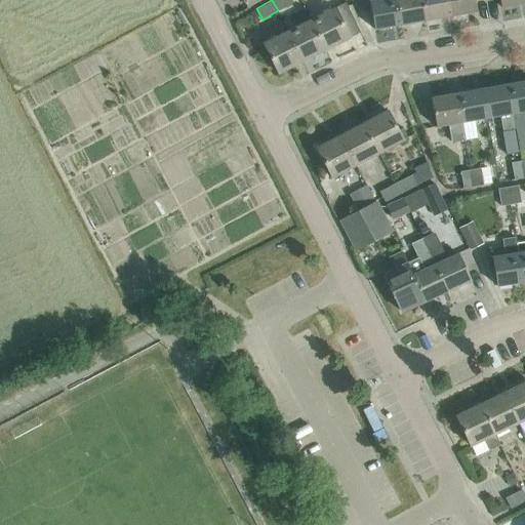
[(291,0),(272,0),(278,10),(293,2),(291,0)]
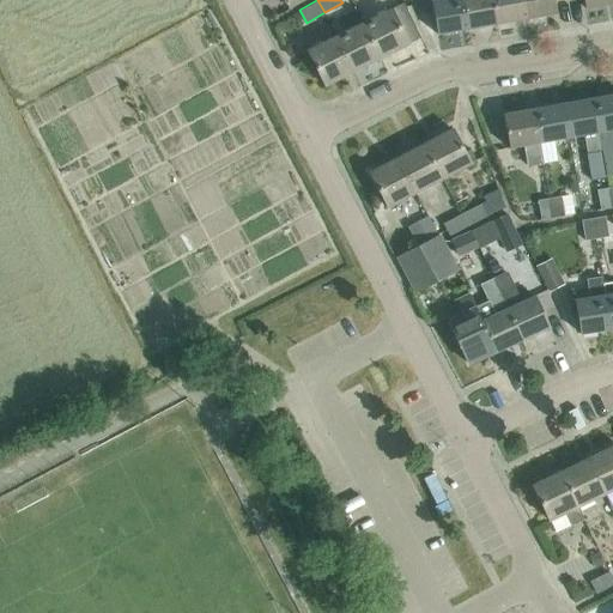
[(431,0),(437,32),(467,26),(462,0),(431,0)]
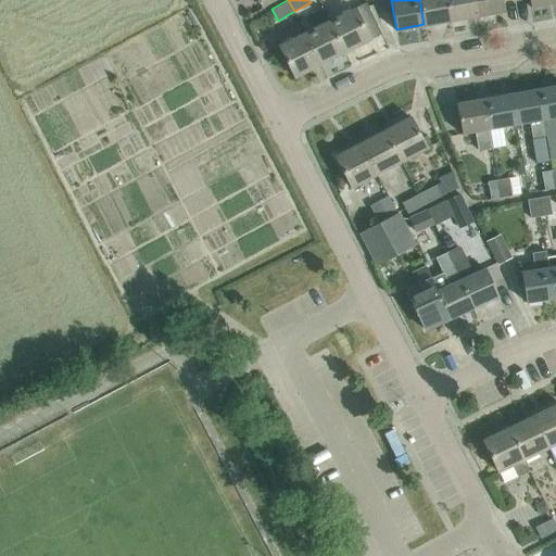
[(446,0),(419,0),(424,24),(450,20),(446,0)]
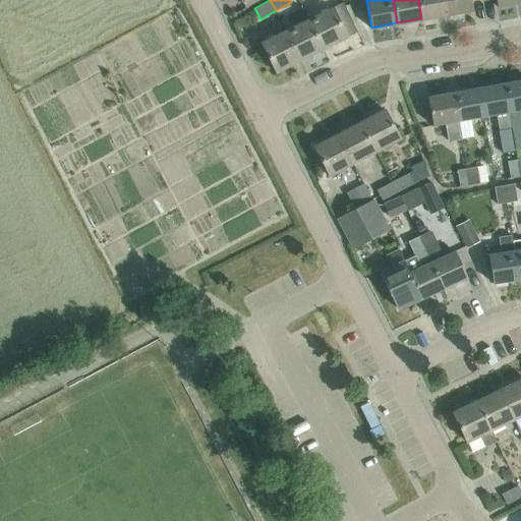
[(418,0),(421,18),(447,14),(444,0),(418,0)]
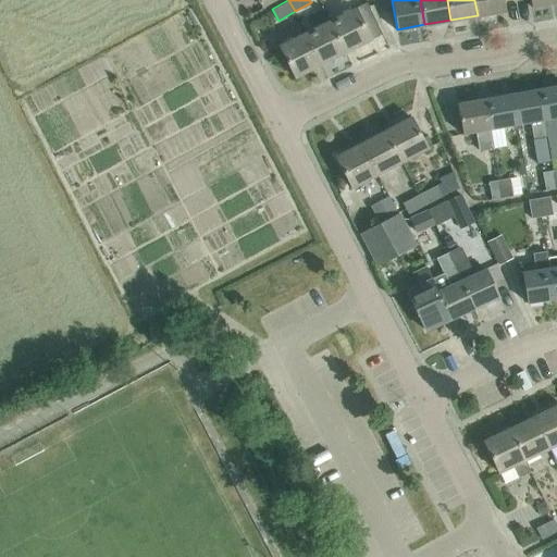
[(474,0),(478,15),(505,10),(503,0),(474,0)]
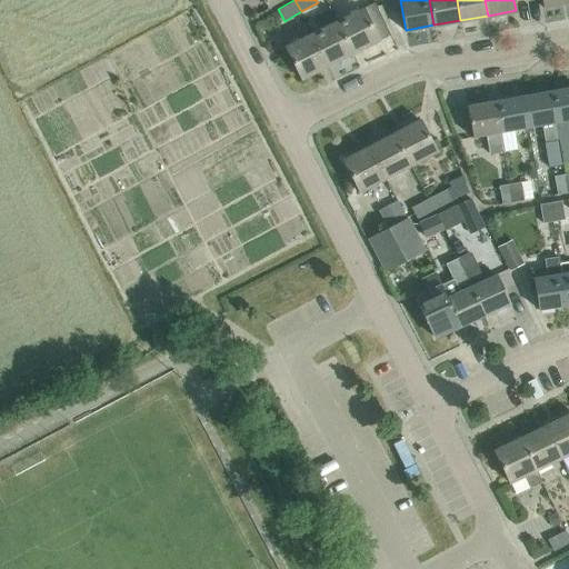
[(362,7),(337,20),(352,52),(379,39),(362,7)]
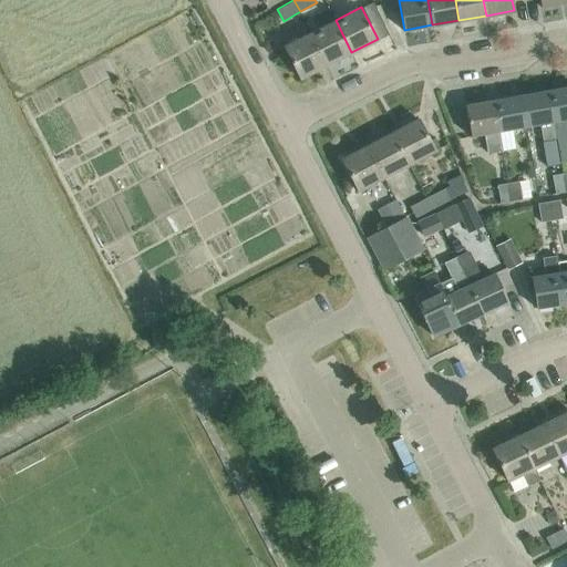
[(336,20),(310,32),(327,64),(351,52),(336,20)]
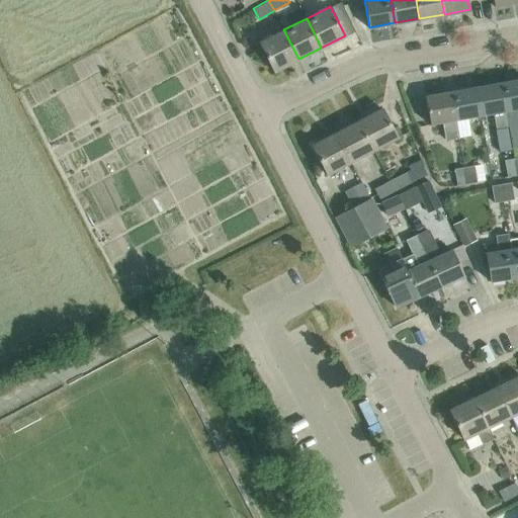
[(274,71),(298,59),(283,29),(260,40),(274,71)]
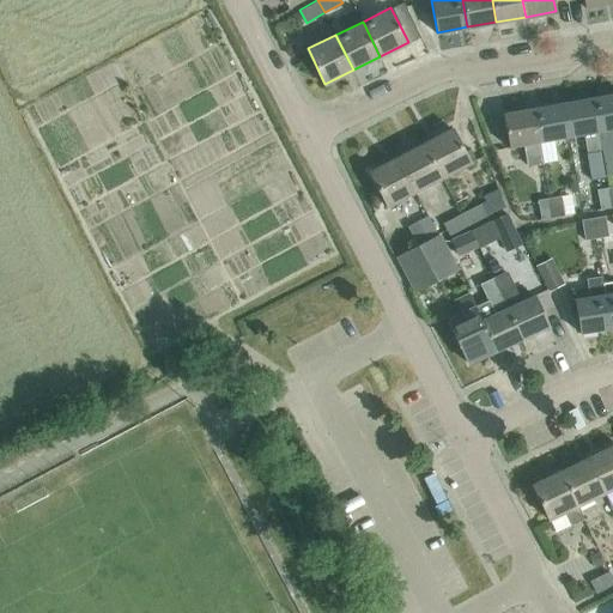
[(612,92),(593,96),(602,149),(607,173),(612,171),(612,92)]
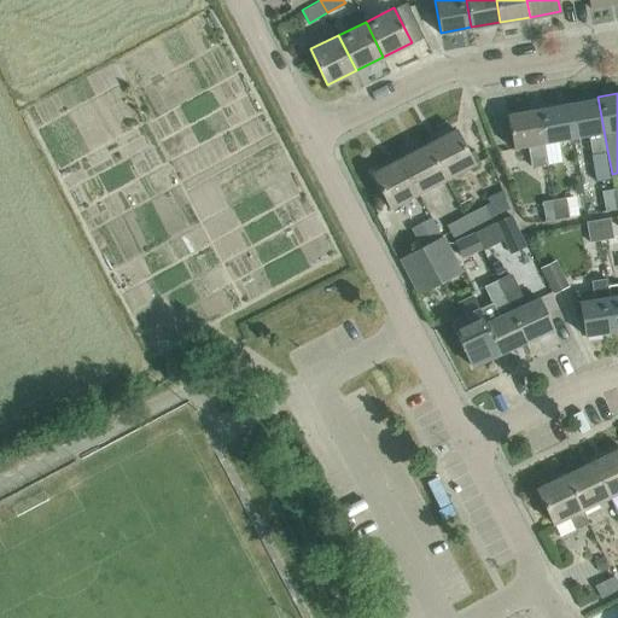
[(592,153),(607,150),(598,97),(567,103),(573,135),(588,133),(592,153)]
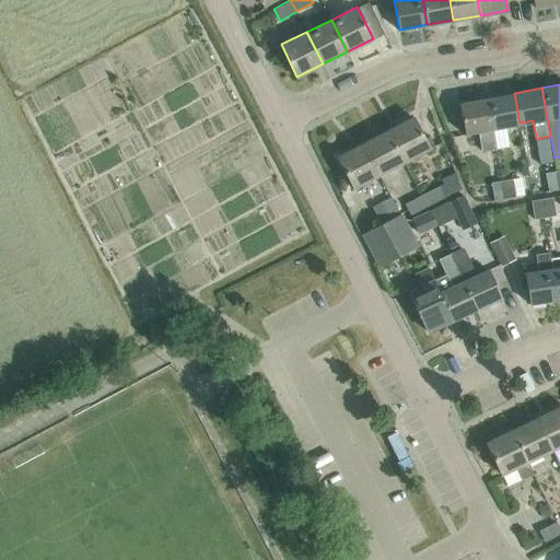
[(514,93),(487,97),(492,128),(493,128),(520,123),(514,93)]
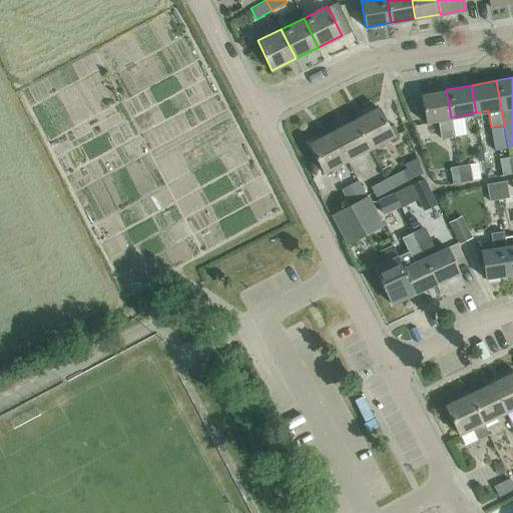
[(455,136),(452,117),(451,117),(446,89),(421,94),(426,121),(439,119),(442,138),(455,136)]
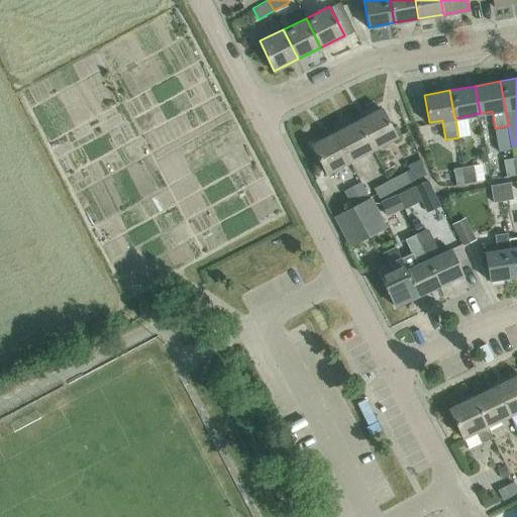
[(382,108),(358,120),(374,149),(397,136),(382,108)]
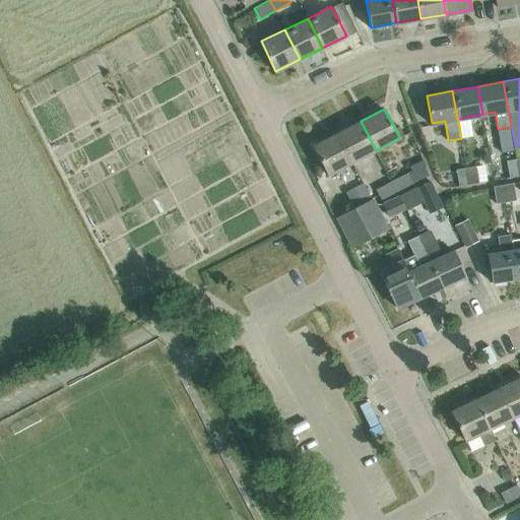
[(361,121),(337,132),(352,161),(376,150),(361,121)]
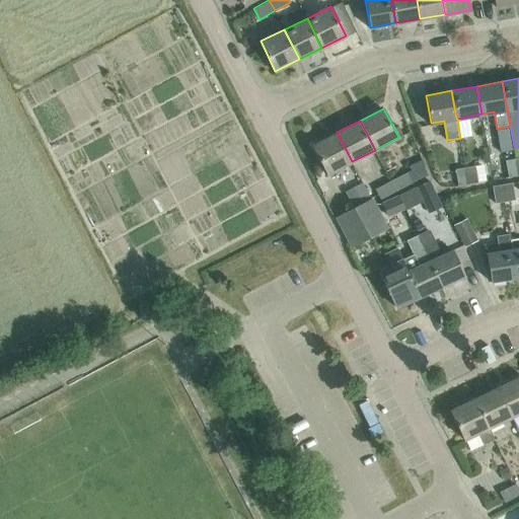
[(327,174),(352,161),(337,132),(312,145),(327,174)]
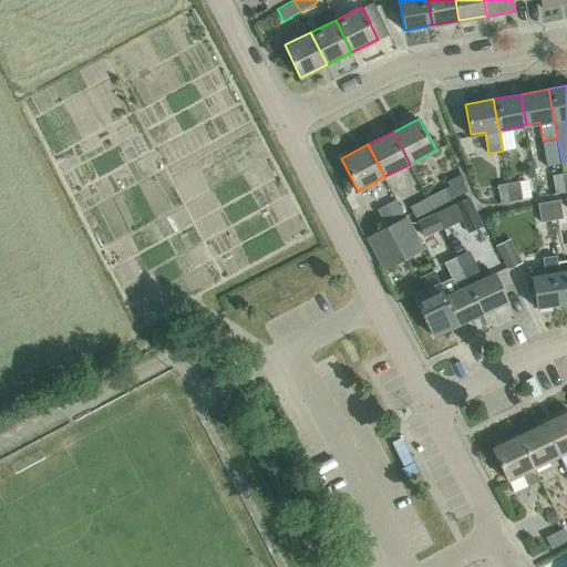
[(553,175),(556,194),(566,192),(564,173),(553,175)]
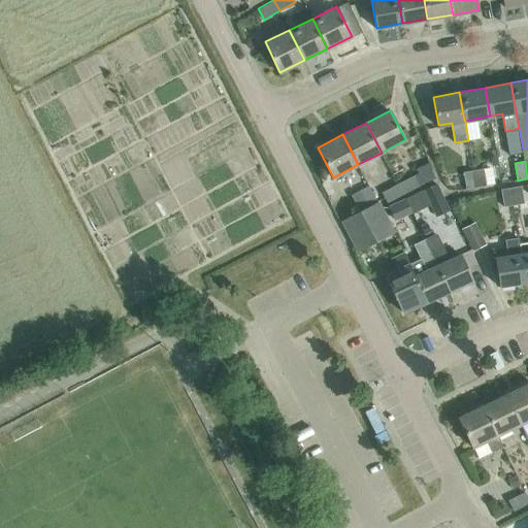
[(484,168),(473,170),(476,188),(487,186),(484,168)]
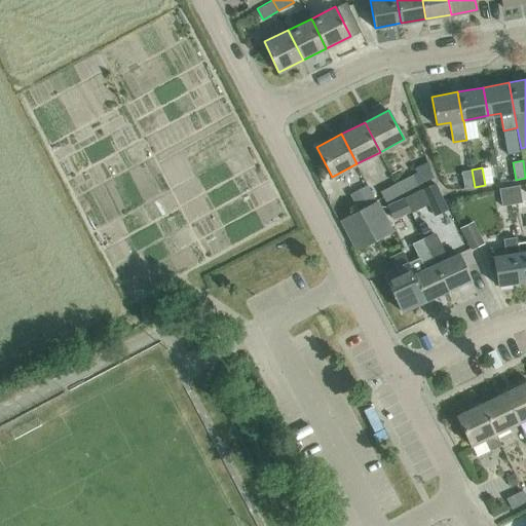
[(464,188),(475,187),(472,170),(461,171),(464,188)]
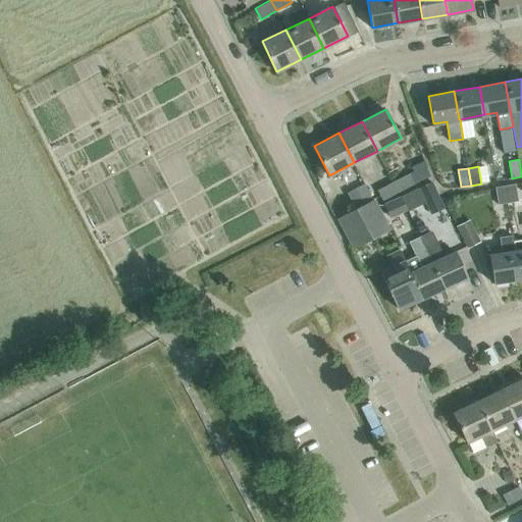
[(408,173),(393,181),(399,192),(414,185),(408,173)]
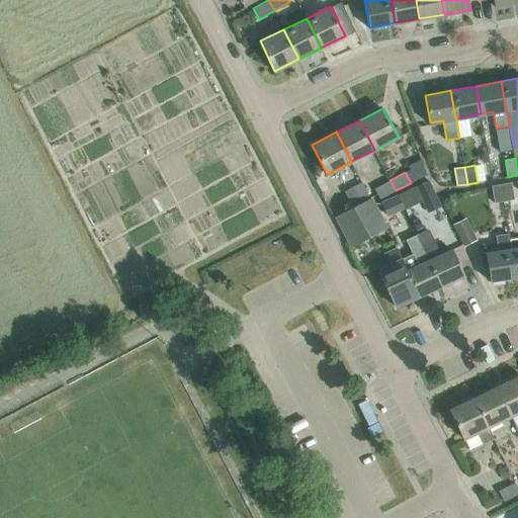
[(379,199),(396,190),(390,180),(374,188),(379,199)]
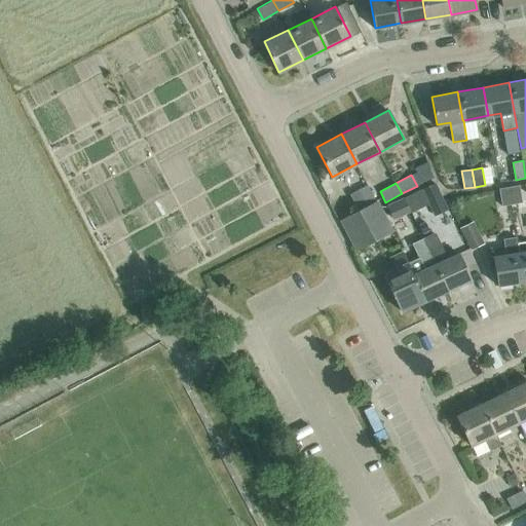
[(446,209),(435,183),(421,189),(433,215),(446,209)]
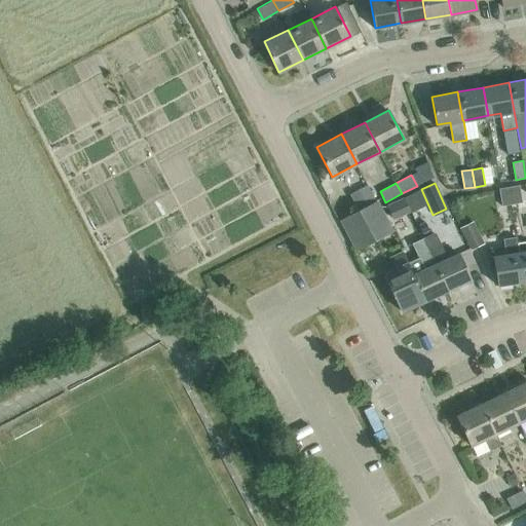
[(358,211),(365,207),(375,201),(376,200),(368,185),(357,191),(349,194),(358,211)]
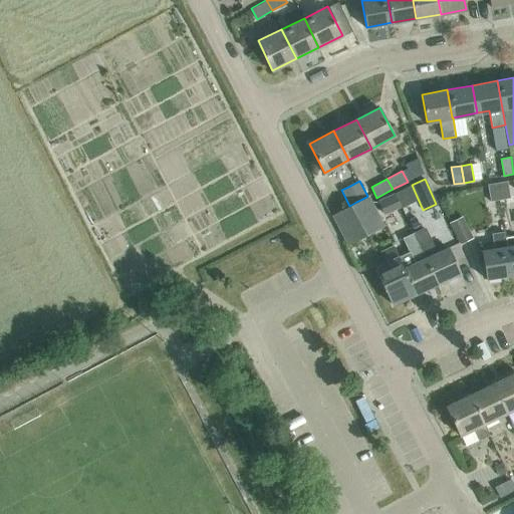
[(508,181),(498,183),(501,199),(511,198),(508,181)]
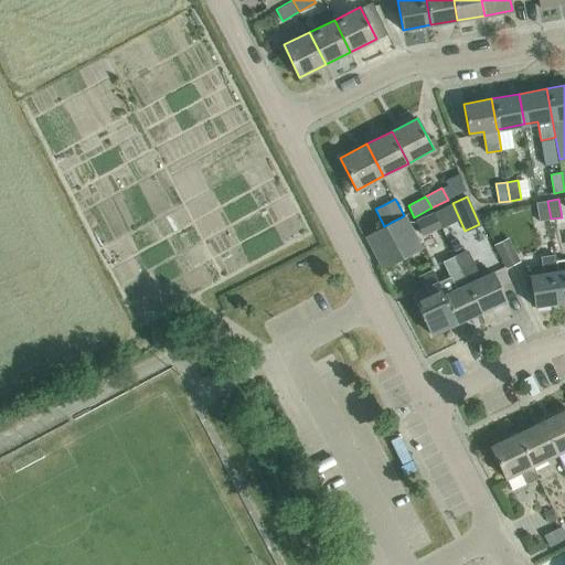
[(551,219),(547,201),(536,202),(540,221),(551,219)]
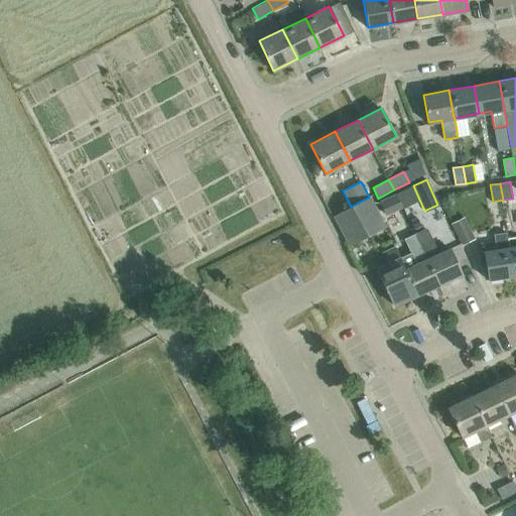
[(334,215),(340,226),(373,209),(368,198),(358,203),(351,207),(334,215)]
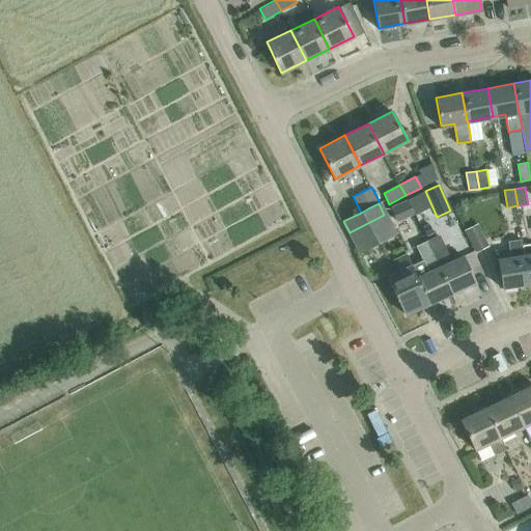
[(384,215),(350,232),(360,251),(394,233),(384,215)]
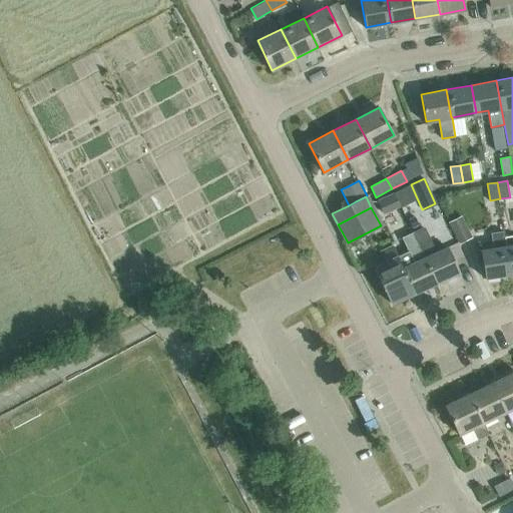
[(459,243),(472,237),(461,215),(448,221),(459,243)]
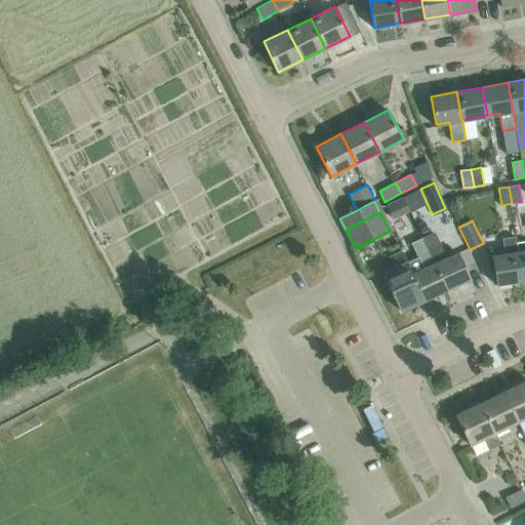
[(443,258),(439,249),(432,233),(422,237),(447,290),(471,279),(457,252),(443,258)]
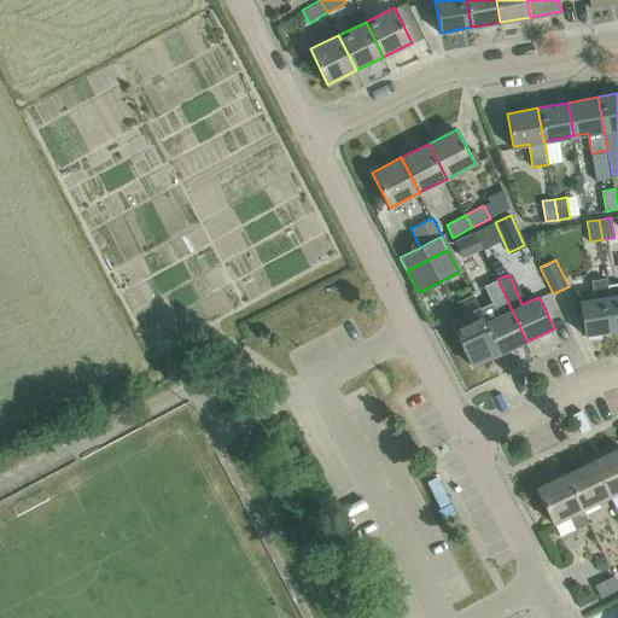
[(592,280),(594,298),(578,301),(584,334),(614,330),(610,296),(606,278),(592,280)]
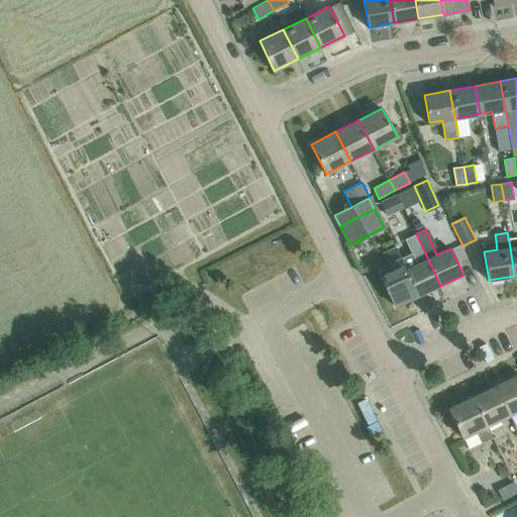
[(415,265),(405,269),(418,296),(440,286),(416,233),(407,237),(414,253),(411,255),(415,265)]
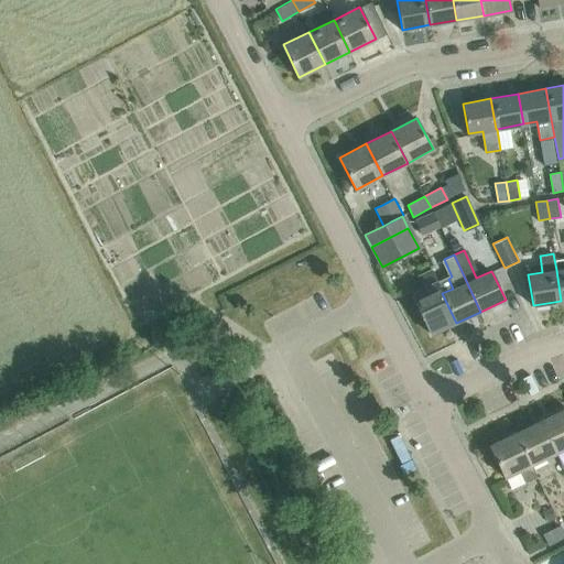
[(413,293),(419,304),(432,334),(456,323),(442,293),(432,270),(420,275),(425,288),(413,293)]
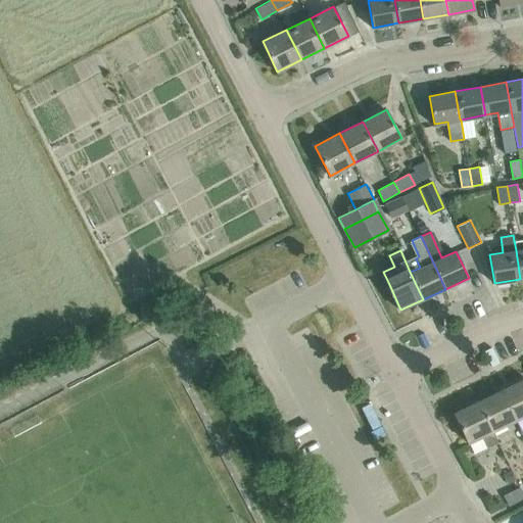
[(522,379),(502,389),(517,420),(522,416),(522,379)]
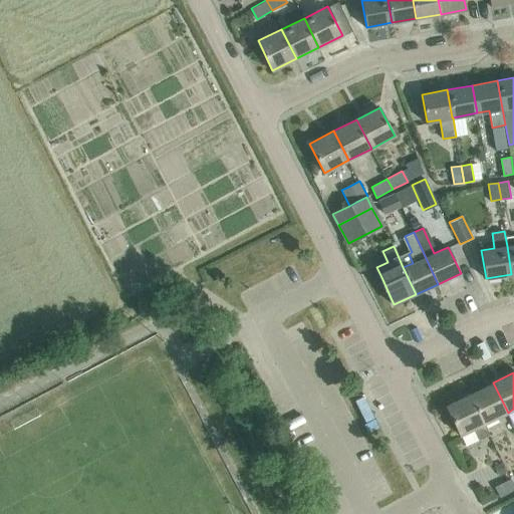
[(493,382),(470,394),(485,424),(508,413),(493,382)]
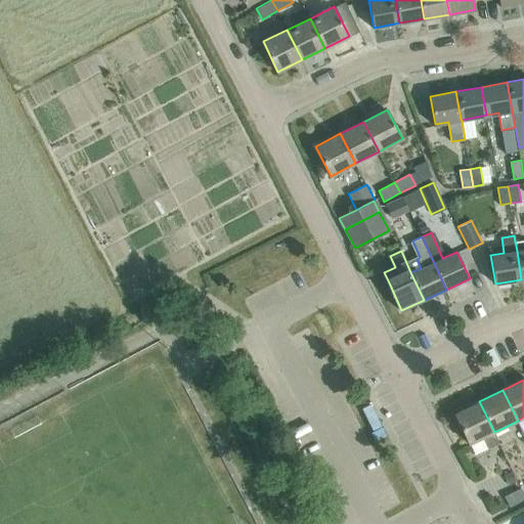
[(499,443),(493,432),(494,432),(479,401),(454,413),(470,443),(483,437),(488,448),(499,443)]
